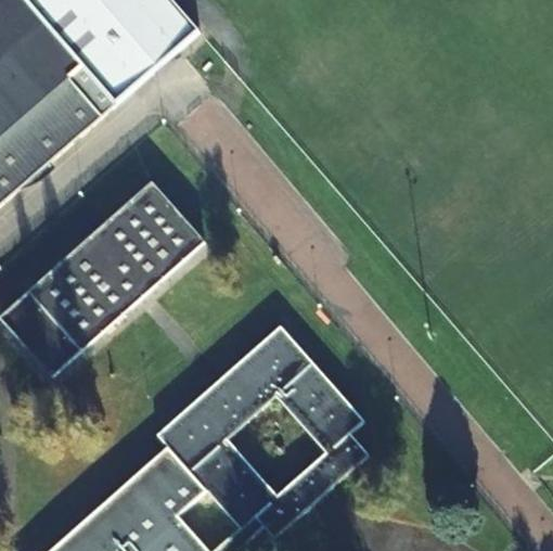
[(85,64),(27,0),(0,0),(0,201),(101,115),(69,76),(85,64)]
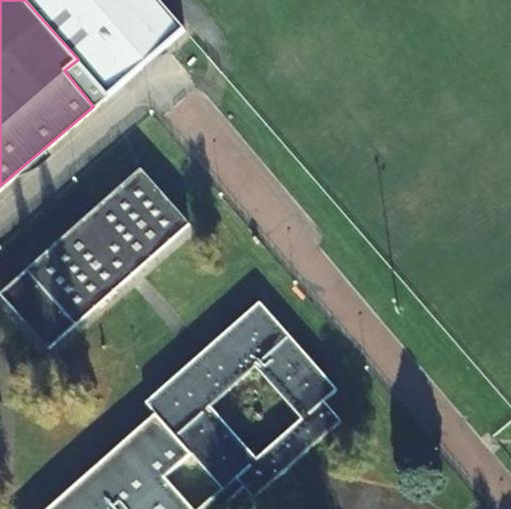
[(108,94),(184,28),(160,0),(25,0),(78,59),(108,94)]
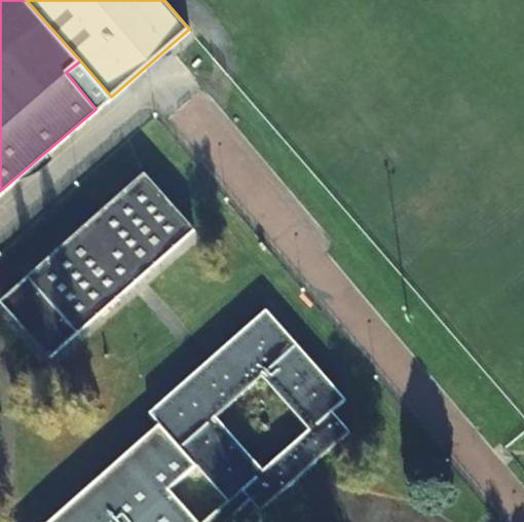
[(96,109),(111,97),(80,61),(66,72),(96,109)]
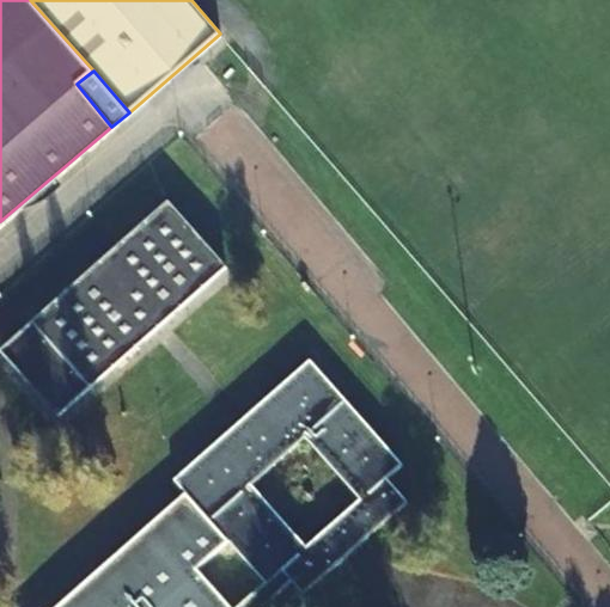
[(166,200),(0,343),(58,409),(224,265),(166,200)]
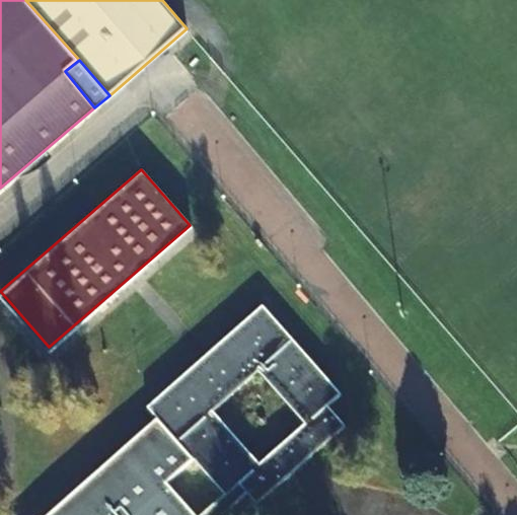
[(349,428),(331,407),(344,394),(265,305),(148,405),(158,417),(46,514),(226,514),(250,494),(261,505),(349,428)]
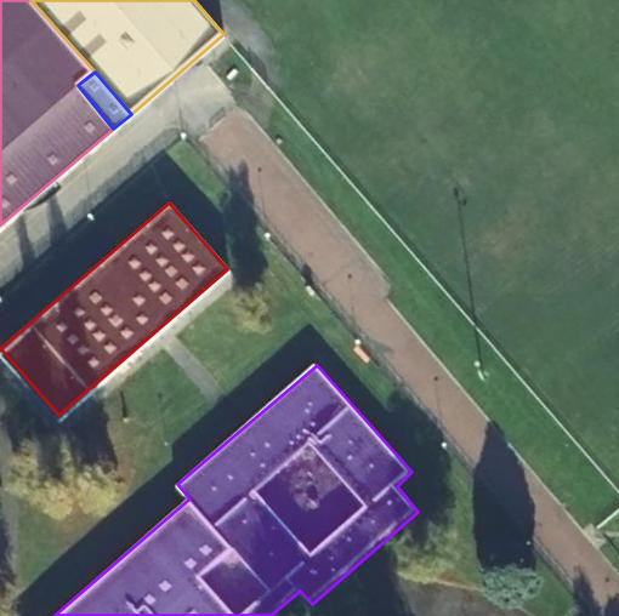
All buildings are outlined.
